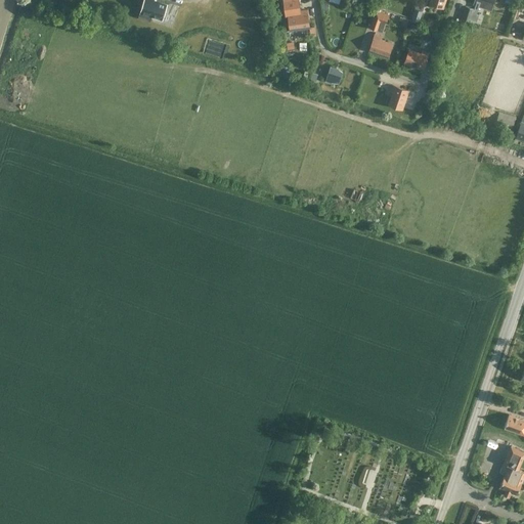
[(162,19),(163,15),(167,4),(160,2),(160,0),(139,0),(143,1),(138,16),(149,20),(150,16),(162,19)]
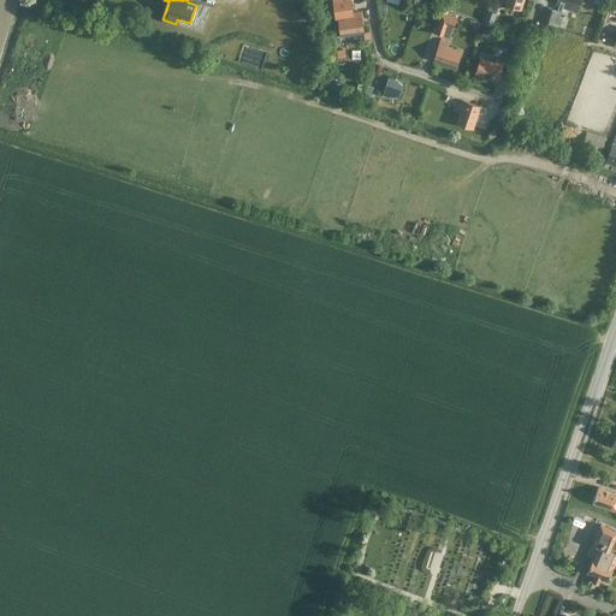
[(576,12),(580,0),(557,0),(556,5),(576,12)]
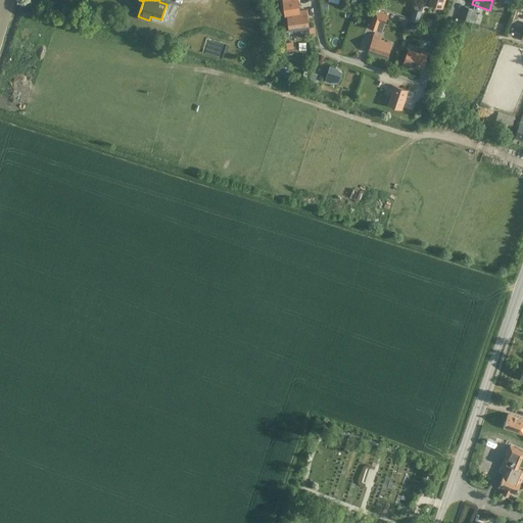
[(472,22),(475,13),(471,12),(472,8),(464,6),(460,18),(468,20),(472,22)]
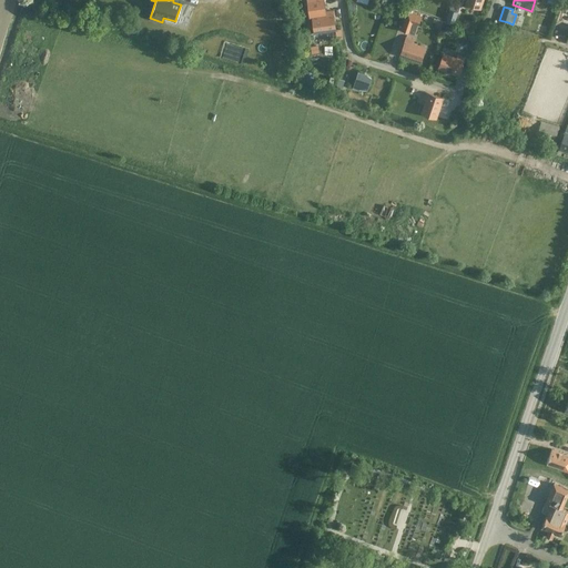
[(453,22),(456,11),(449,9),(446,20),(453,22)]
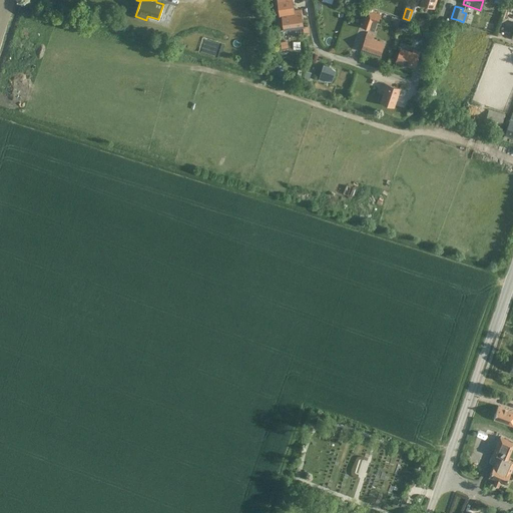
[(283,29),(303,26),(300,9),(294,10),(294,14),(282,15),(283,29)]
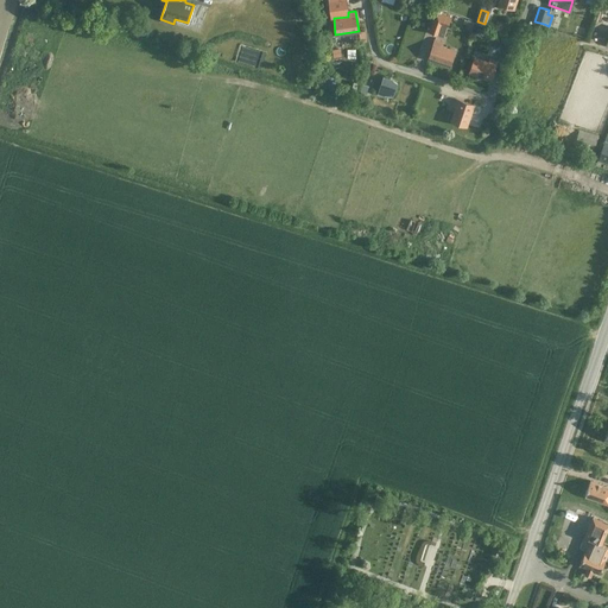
[(447,26),(450,17),(435,12),(429,31),(437,35),(441,24),(447,26)]
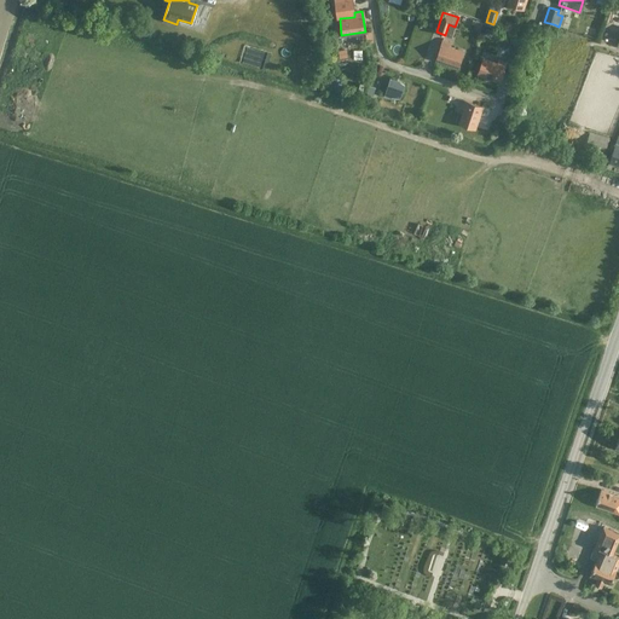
[(457,67),(462,52),(447,46),(450,42),(441,40),(435,59),(457,67)]
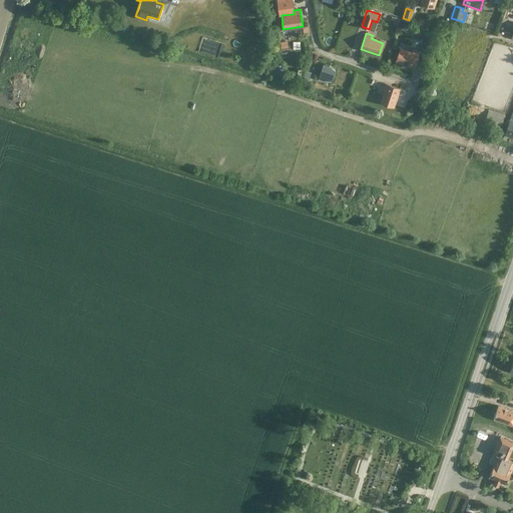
[(414,67),(419,51),(413,49),(412,52),(400,48),(395,61),(414,67)]
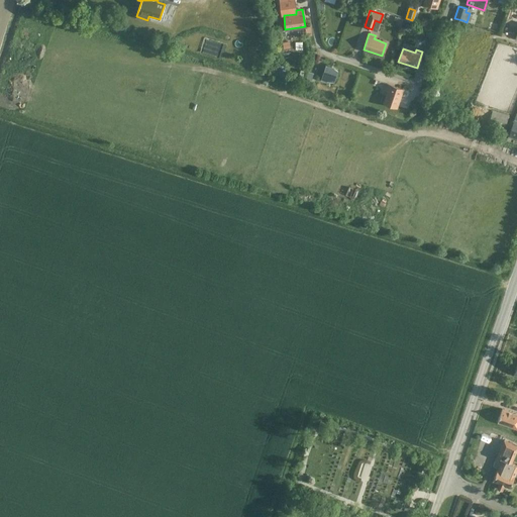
[(281,65),(275,63),(273,69),(275,70),(274,74),(279,76),(281,70),(279,69),(281,65)]
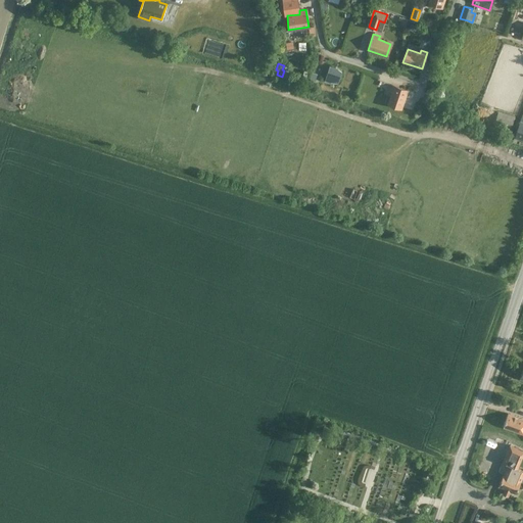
[(329,65),(324,81),(330,83),(330,81),(337,83),(341,72),(334,69),(335,67),(329,65)]
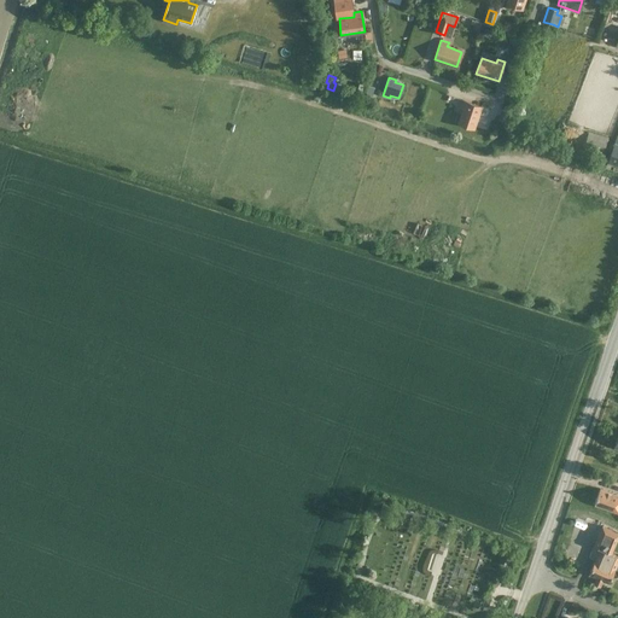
[(371,98),(374,87),(368,85),(365,97),(371,98)]
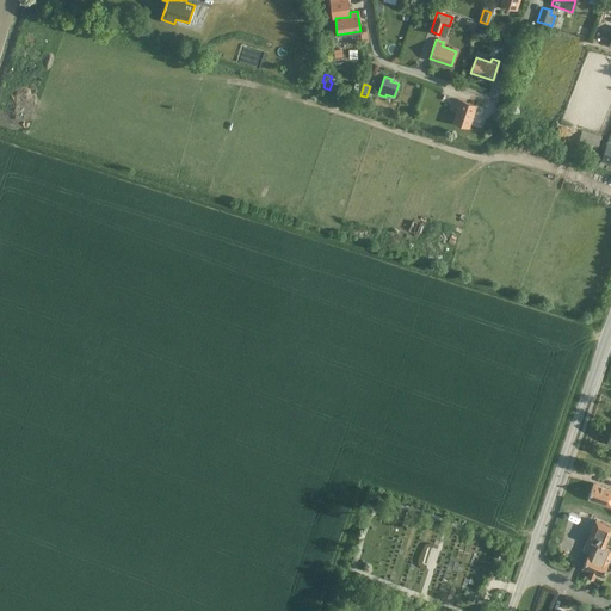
[(468,127),(475,105),(456,98),(454,106),(457,107),(452,121),(468,127)]
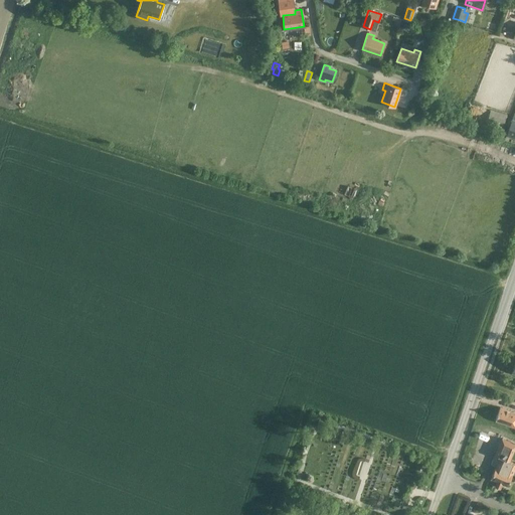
[(423,93),(417,91),(414,99),(420,101),(423,93)]
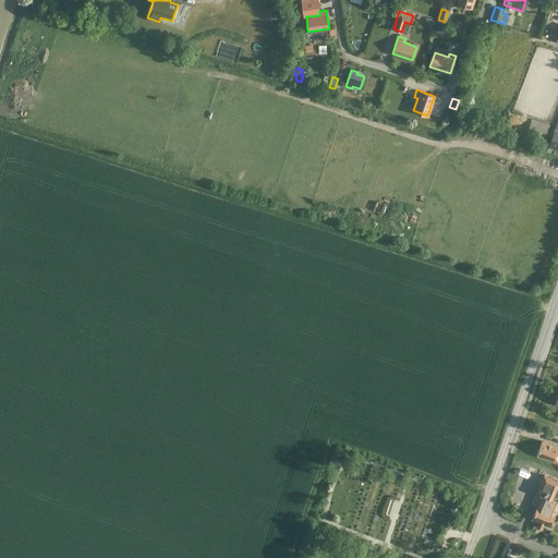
[(547,146),(557,148),(557,118),(554,129),(547,146)]
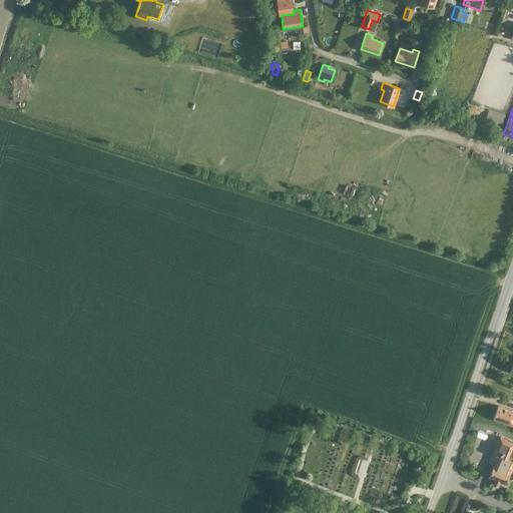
[(500,126),(504,114),(488,109),(485,121),(500,126)]
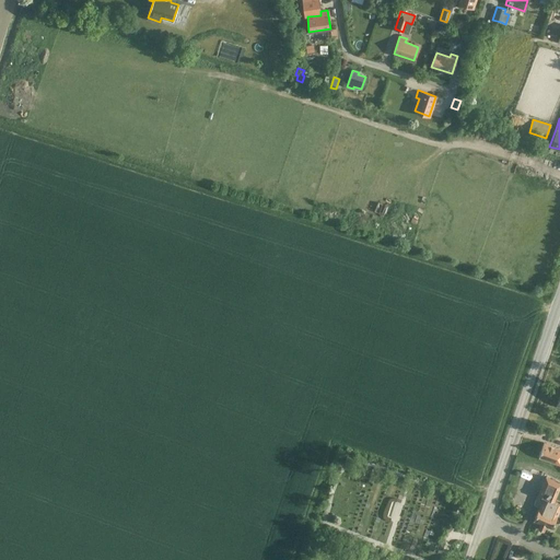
[(559,464),(559,448),(543,443),(538,457),(559,464)]
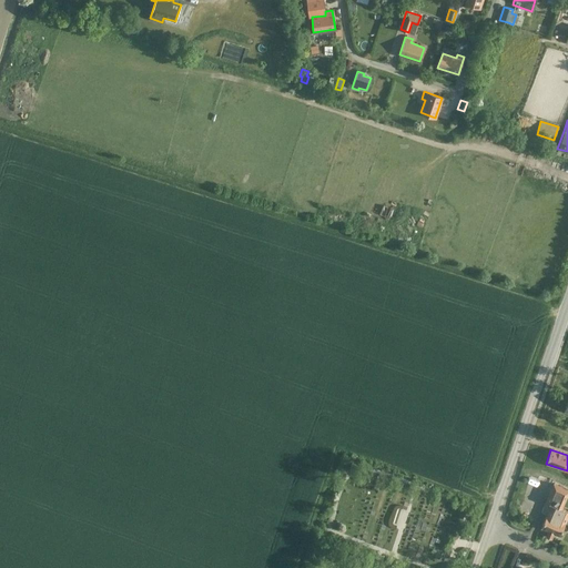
[(357,473),(359,466),(352,464),(348,469),(357,473)]
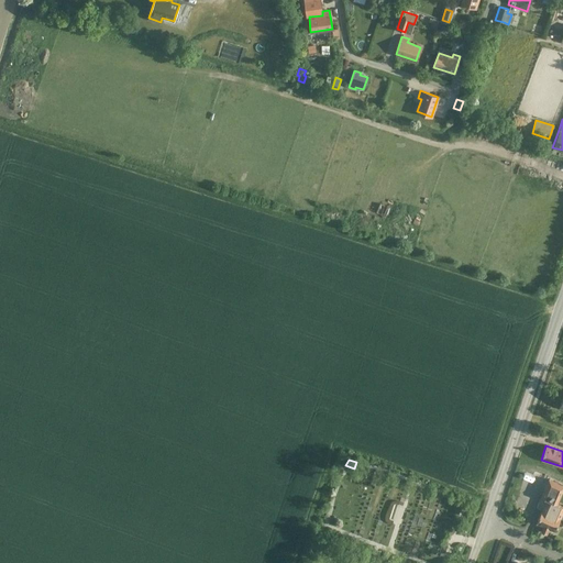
[(554,531),(560,519),(562,519),(562,520),(561,526),(562,527),(562,506),(556,504),(562,489),(562,484),(548,478),(539,496),(541,497),(536,507),(541,510),(536,523),(543,526),(541,531),(547,533),(549,529),(554,531)]
